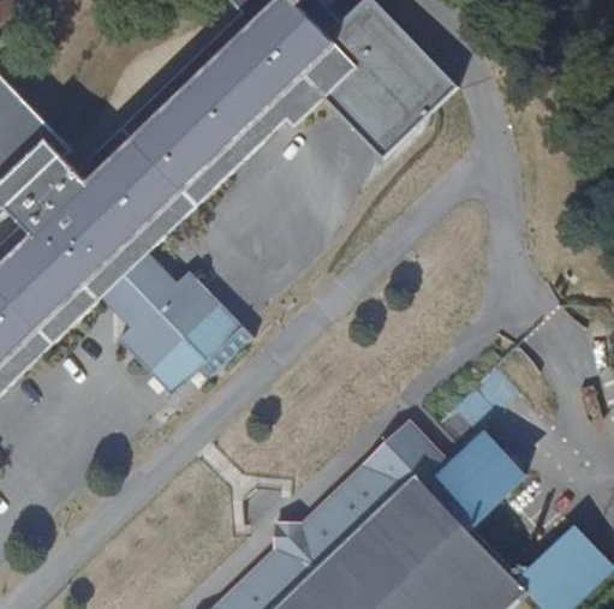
[(0,395),(102,298),(149,252),(287,121),(293,129),(323,100),(382,159),(455,87),(370,0),(364,0),(338,27),(311,0),(231,0),(243,13),(77,172),(64,159),(73,150),(0,75),(0,215),(3,218),(13,209),(25,221),(15,232),(0,245),(0,395)]
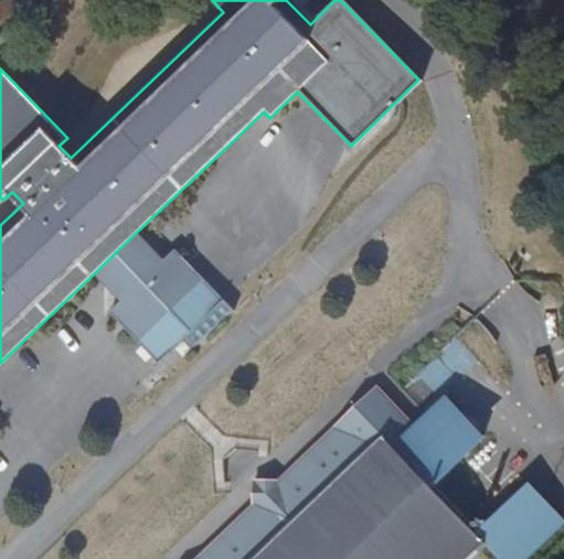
[(94,273),(121,301),(124,278),(141,260),(162,261),(163,260),(137,232),(94,273)]
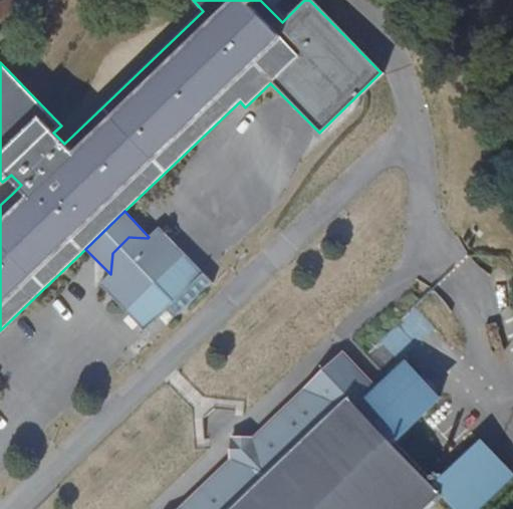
[(206,277),(159,228),(149,237),(148,238),(129,237),(112,253),(110,274),(99,285),(145,331),(167,310),(174,317),(211,281),(206,277)]
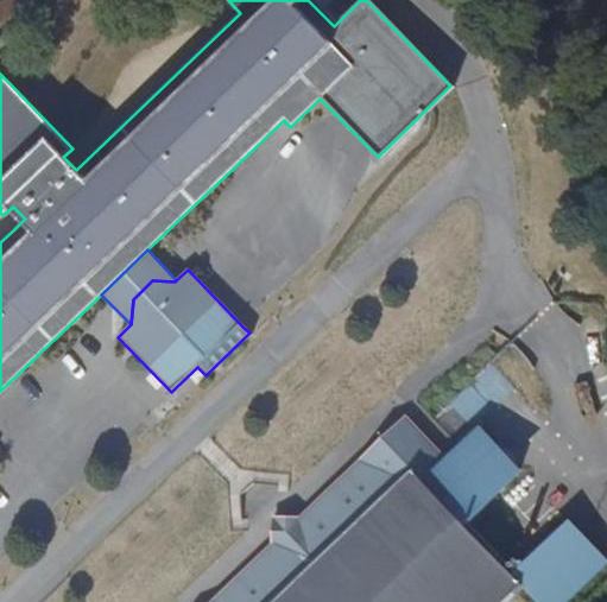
[(491,365),(451,401),(473,423),(511,386),(491,365)]
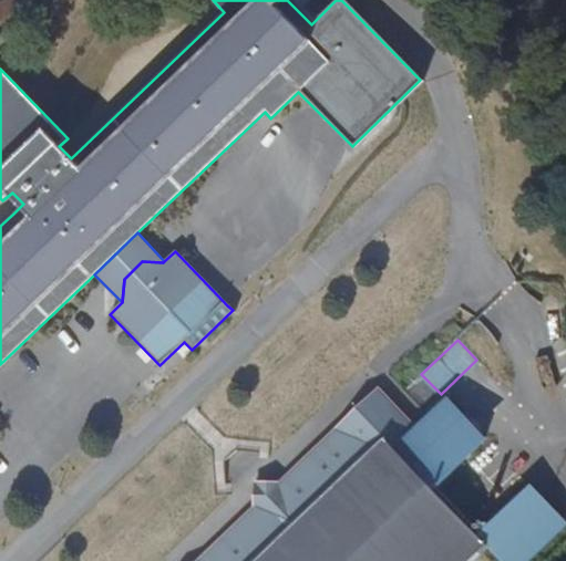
[(378,385),(370,393),(379,401),(386,394),(378,385)]
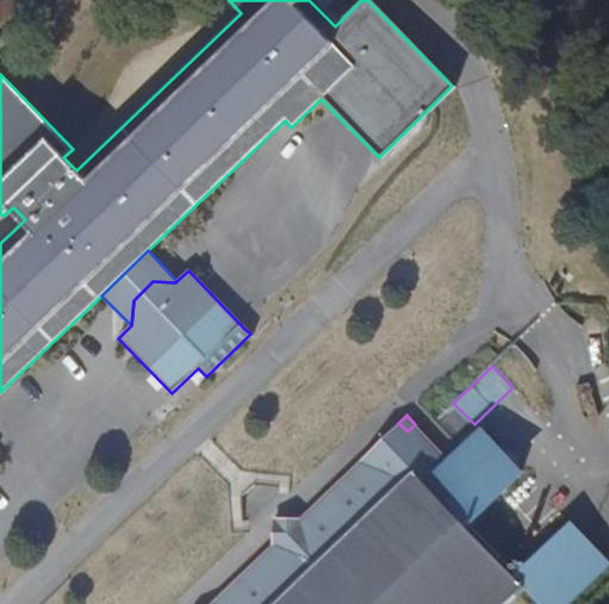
[(498,603),(522,581),(544,603),(564,603),(608,561),(608,560),(570,520),(514,573),(465,523),(520,468),(479,427),(447,456),(415,424),(408,431),(398,423),(303,516),(281,516),(274,516),(274,543),(211,603),(498,603)]
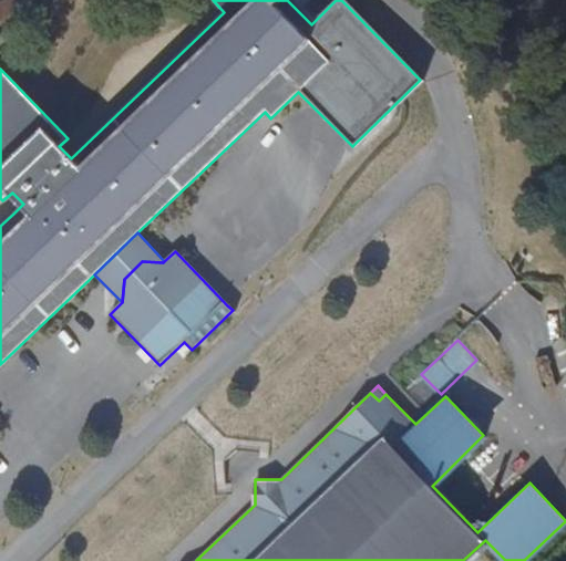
All buildings are outlined.
